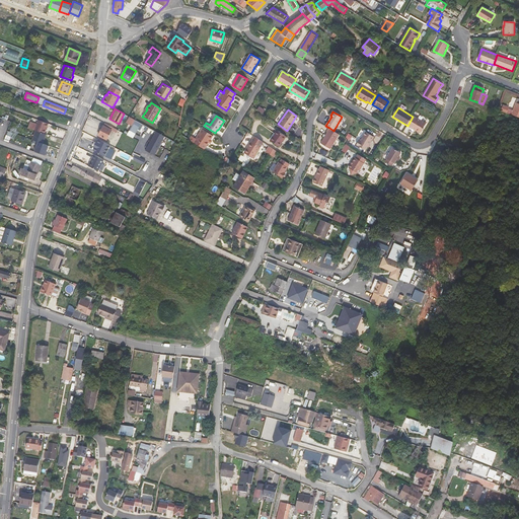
[(426,124),(413,116),(413,117),(408,126),(421,133),(426,124)]
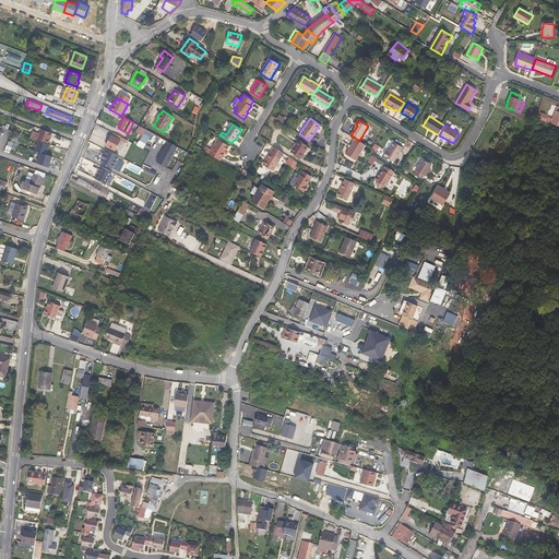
[(146,129),(140,126),(137,132),(143,135),(146,129)]
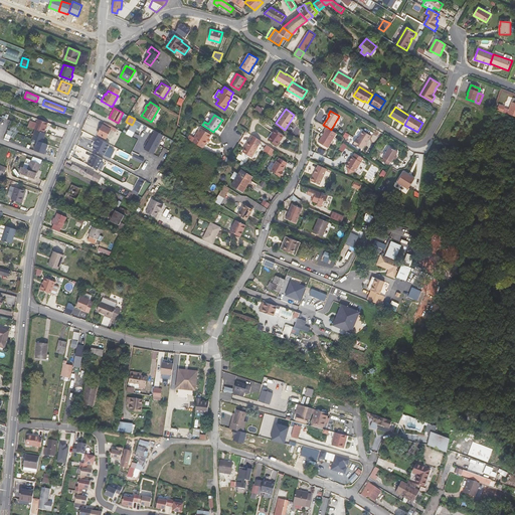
[(44,132),(48,123),(38,119),(34,129),(36,129),(44,132)]
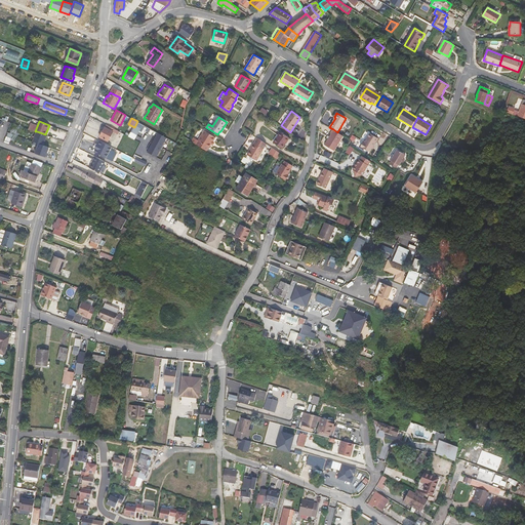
[(113,131),(105,127),(99,136),(108,142),(113,131)]
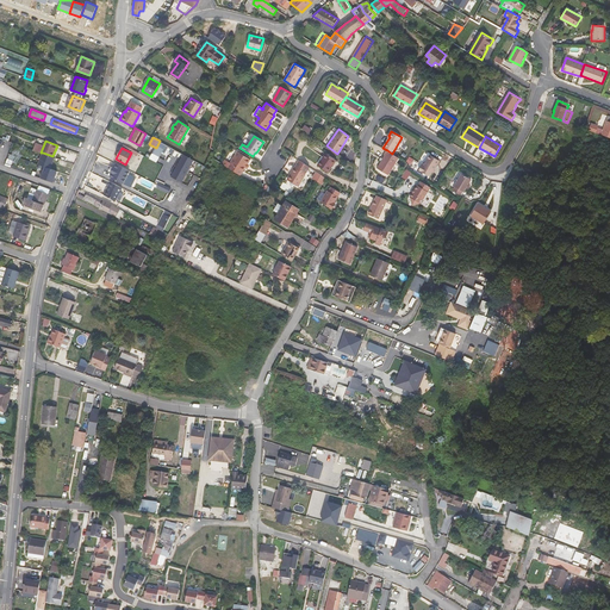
[(396,162),(398,157),(392,154),(387,150),(385,154),(386,154),(385,156),(396,162)]
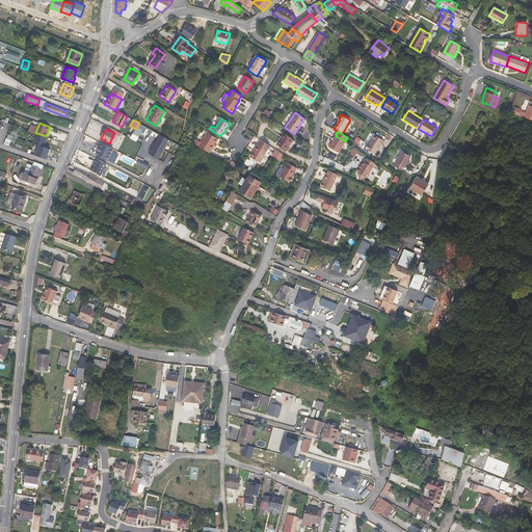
[(207,132),(198,145),(210,153),(214,147),(216,142),(218,139),(207,132)]
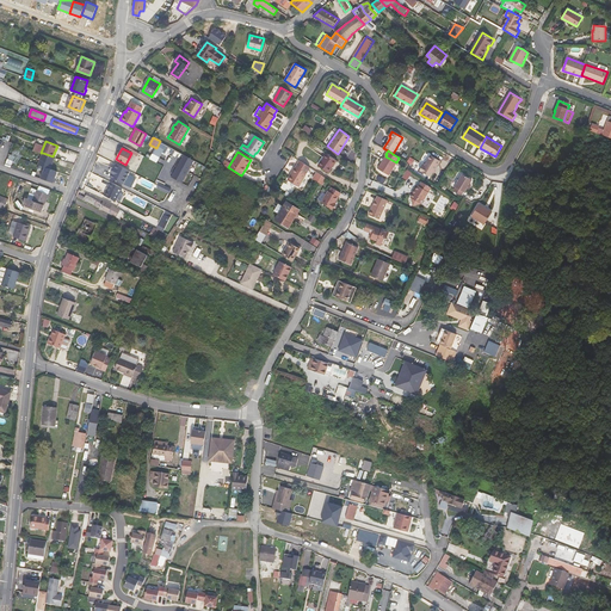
[(53,156),(43,153),(38,165),(44,167),(50,170),(55,158),(53,156)]
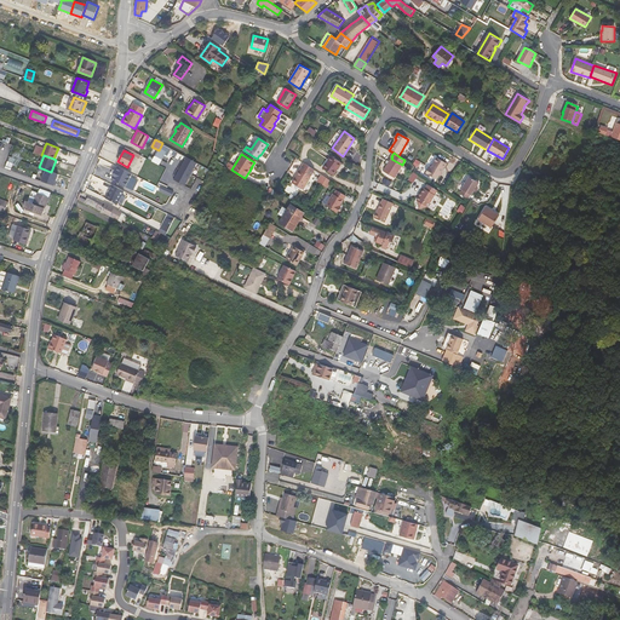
[(343,164),(331,155),(322,167),(334,176),(343,164)]
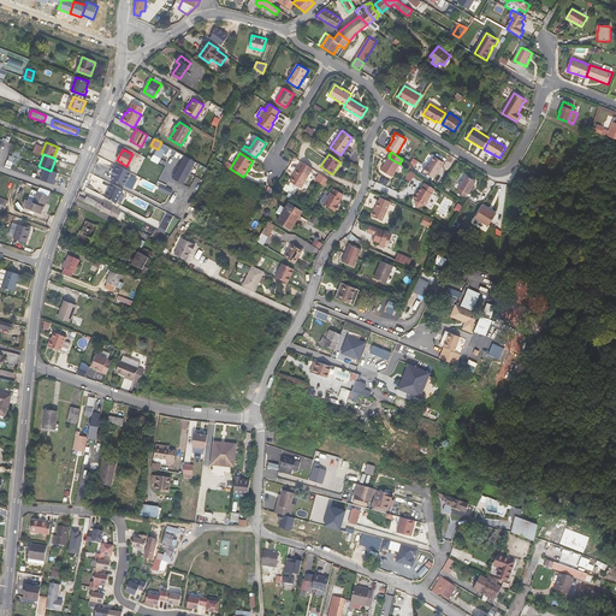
[(183,184),(195,161),(185,155),(172,178),(183,184)]
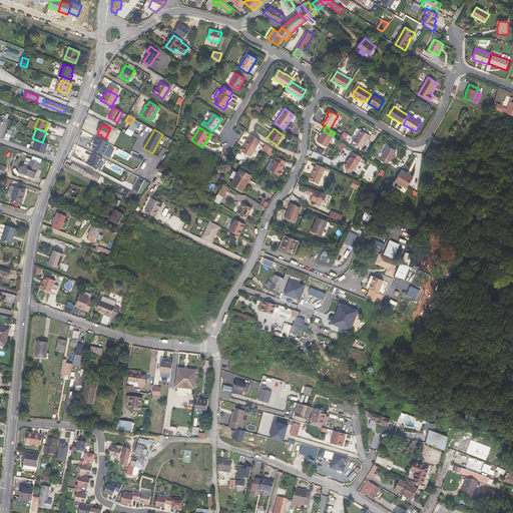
[(353,143),(362,148),(369,135),(362,130),(356,139),(355,139),(353,143)]
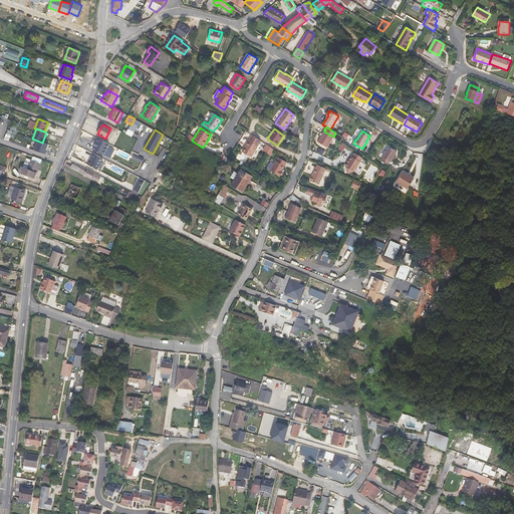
[(333,137),(324,132),(318,141),(327,147),(333,137)]
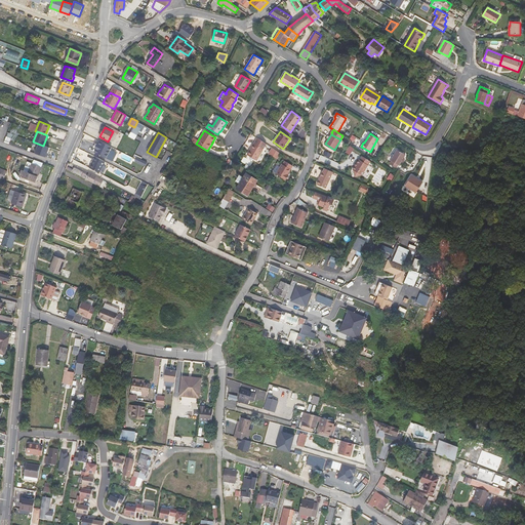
[(253,145),(247,154),(257,160),(264,151),(263,150),(267,144),(257,137),(253,145)]
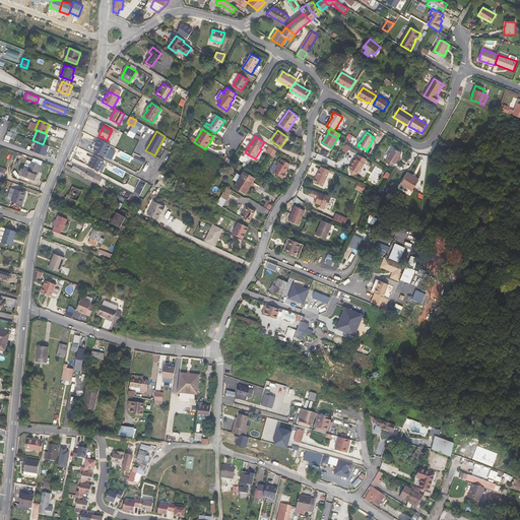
[(95,147),(93,150),(105,156),(111,145),(100,139),(98,143),(96,142),(94,146),(95,147)]
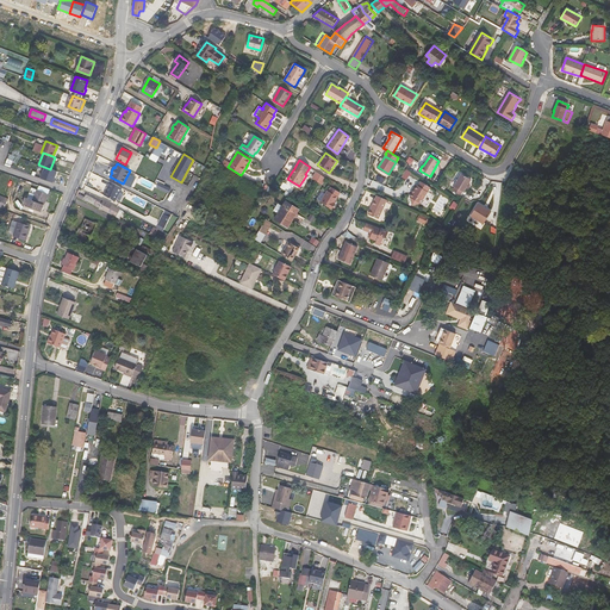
[(50,169),(44,167),(41,178),(55,182),(56,178),(55,178),(57,170),(50,169)]
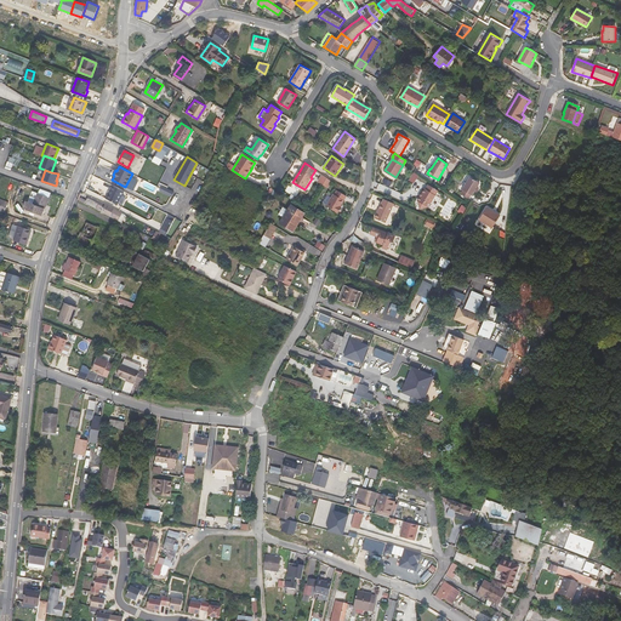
[(461,194),(469,199),(471,195),(472,195),(480,183),(471,177),(462,189),(463,191),(461,194)]
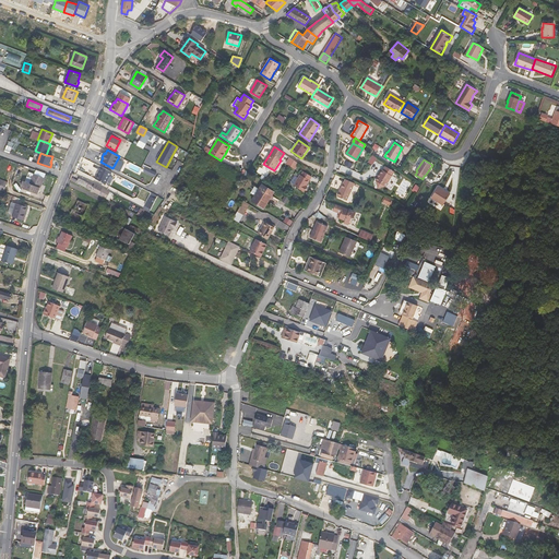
[(111,171),(102,166),(95,178),(106,183),(111,171)]
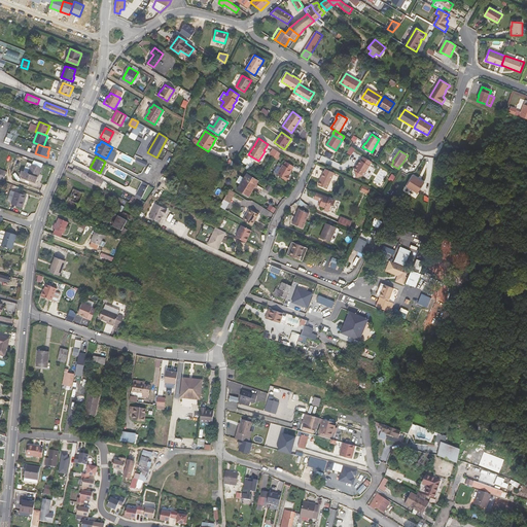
[(370,166),(372,162),(363,156),(361,161),(360,160),(354,171),(355,171),(357,176),(362,175),(363,176),(370,166)]
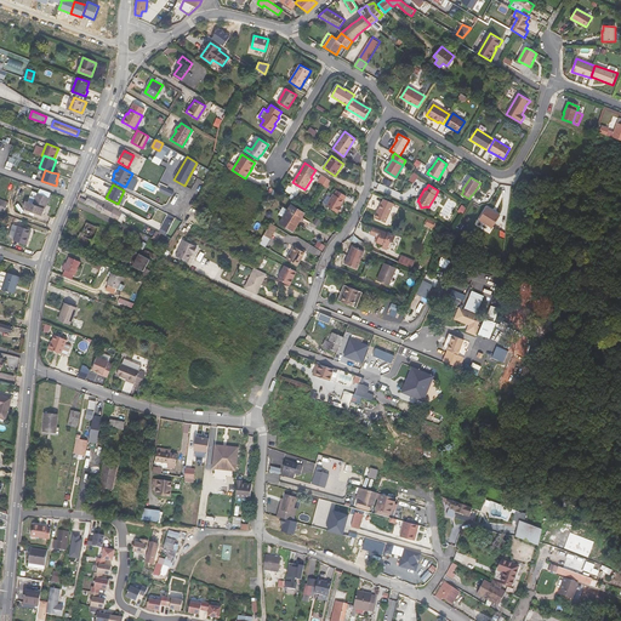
[(347,197),(337,191),(335,194),(334,194),(326,206),(339,214),(342,208),(340,206),(347,197)]
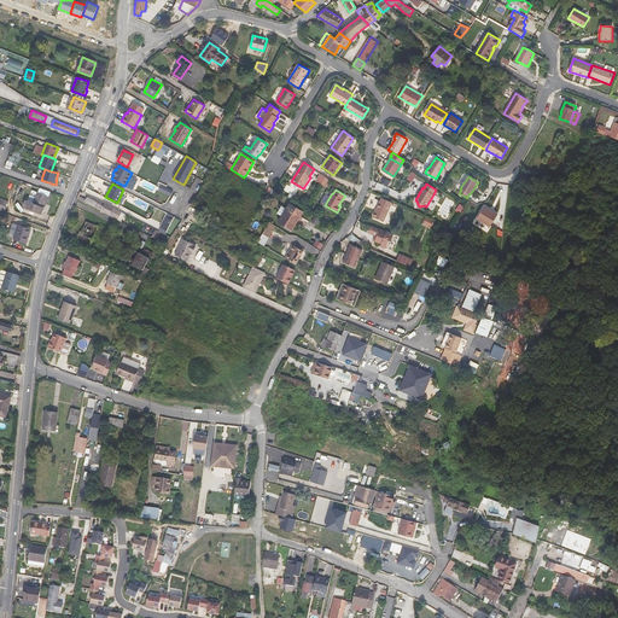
[(50,197),(38,192),(33,203),(25,199),(23,207),(41,214),(44,208),(45,208),(50,197)]
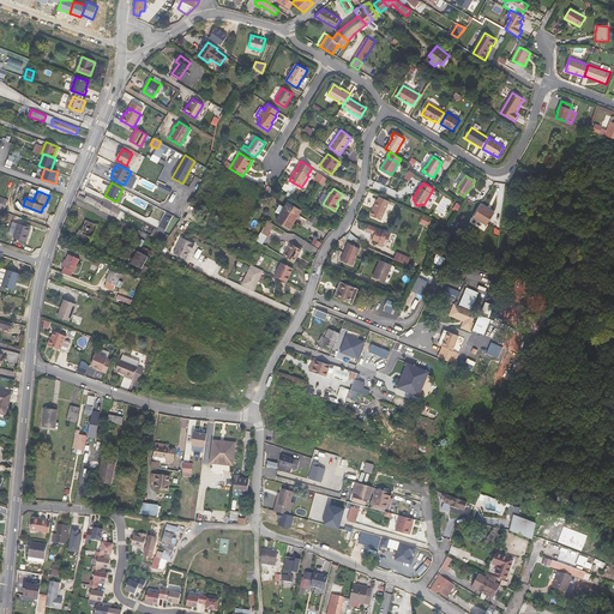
[(80,196),(78,196),(77,198),(86,203),(86,202),(102,210),(103,211),(115,217),(119,210),(98,199),(98,200),(88,194),(85,198),(80,196)]
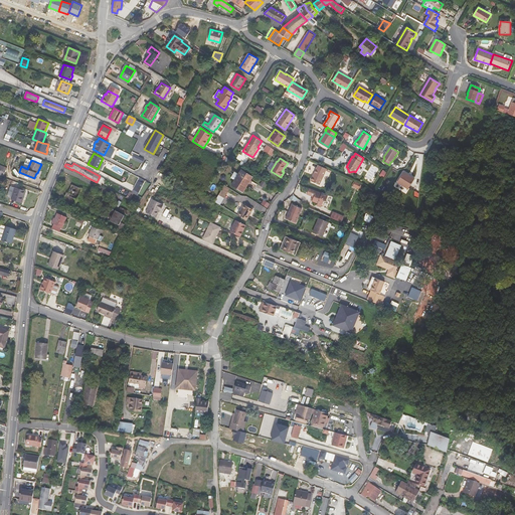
[(319,184),(327,168),(318,164),(311,180),(319,184)]
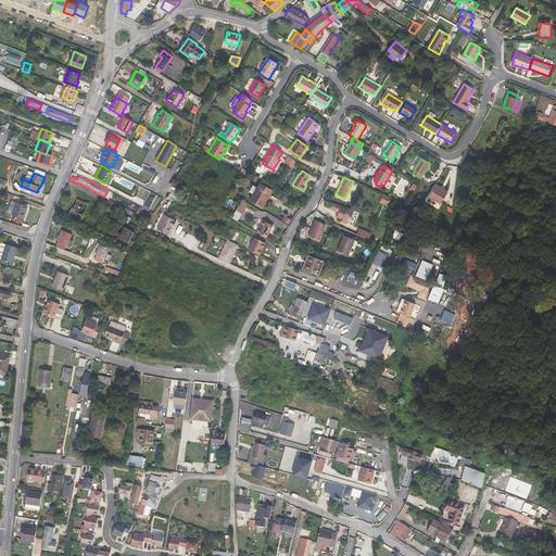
[(273,191),(261,184),(250,200),(263,207),(273,191)]
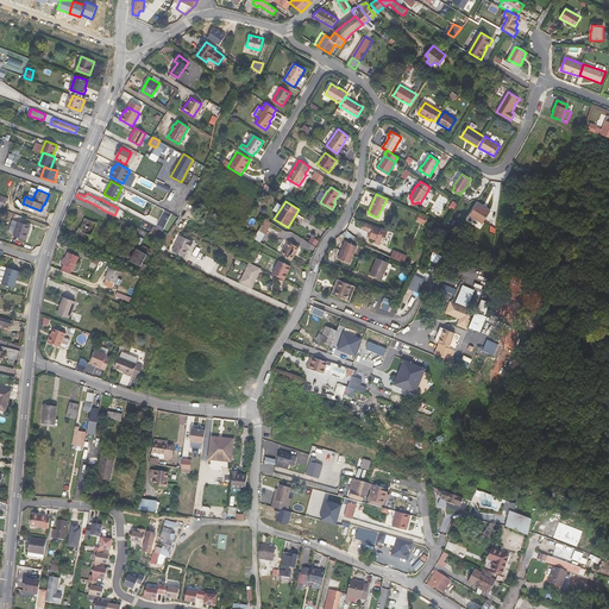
[(490,212),(477,203),(470,215),(483,224),(490,212)]
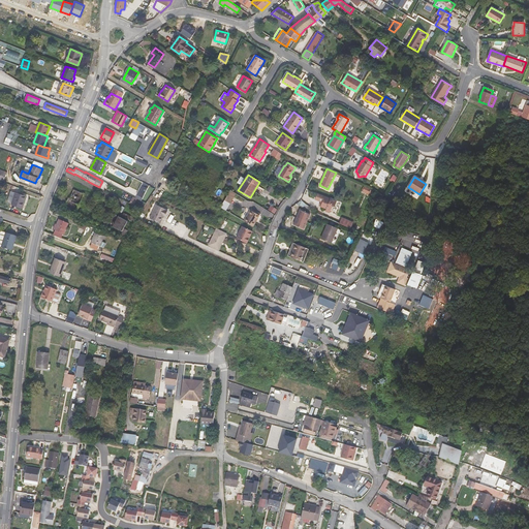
[(142,184),(136,194),(142,197),(147,187),(142,184)]
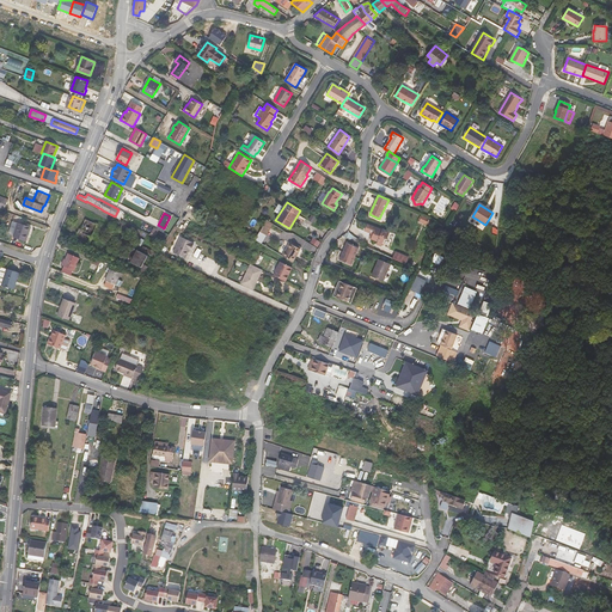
[(75,238),(90,245),(98,225),(85,219),(80,228),(79,228),(75,238)]
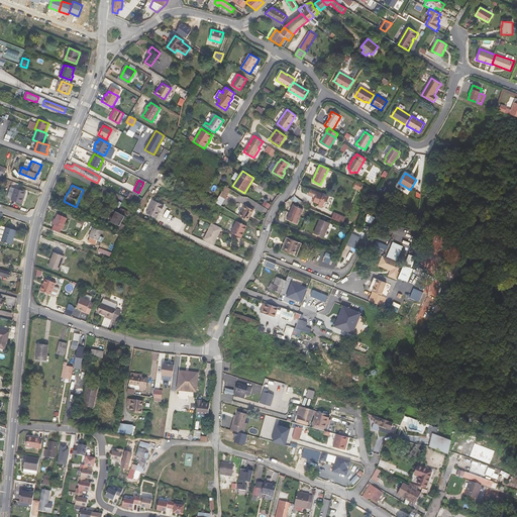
[(11,199),(22,203),(26,191),(15,188),(11,199)]
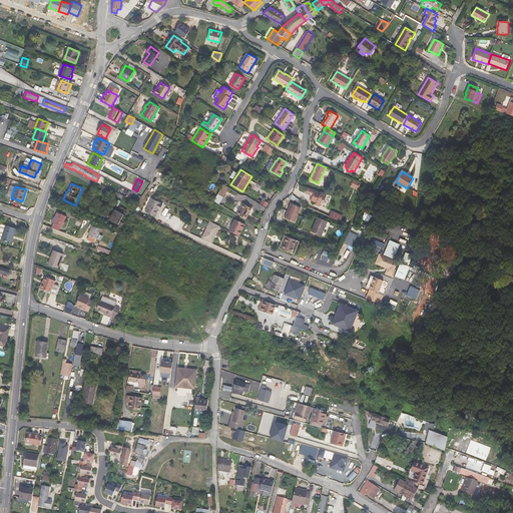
[(120,194),(126,196),(129,190),(124,187),(122,190),(120,194)]
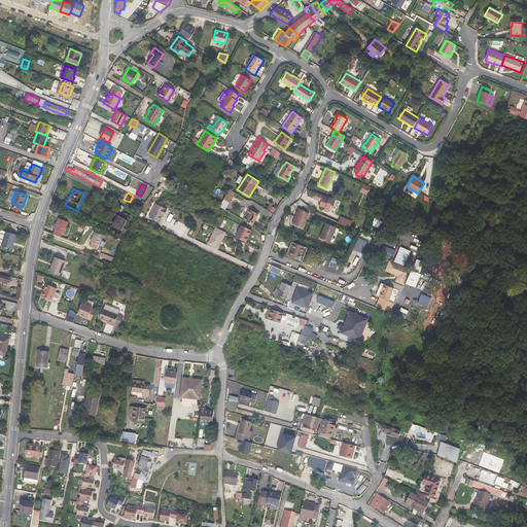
[(233,196),(227,192),(224,200),(229,203),(233,196)]
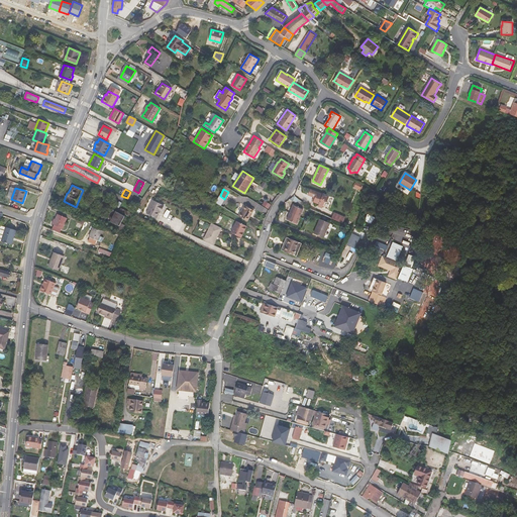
[(329,195),(323,193),(322,194),(310,189),(308,195),(315,198),(313,202),(319,204),(318,206),(322,208),(325,201),(327,201),(329,195)]
